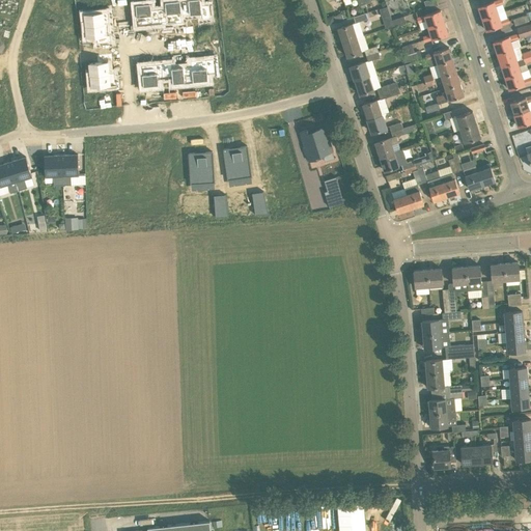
[(183,16),(180,0),(174,0),(165,1),(166,8),(159,9),(161,23),(167,22),(167,25),(183,23),(184,23),(183,16)]
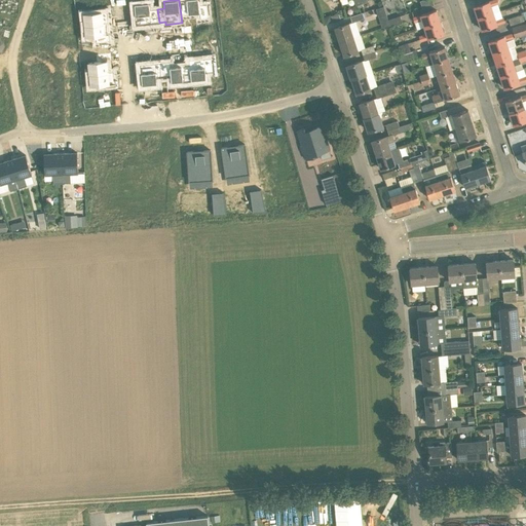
[(208,17),(207,4),(199,5),(198,0),(179,0),(181,15),(199,13),(200,19),(208,17)]
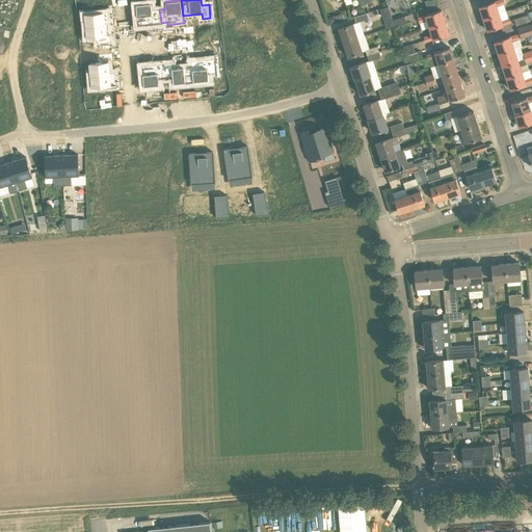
[(212,0),(214,16),(227,15),(225,0),(212,0)]
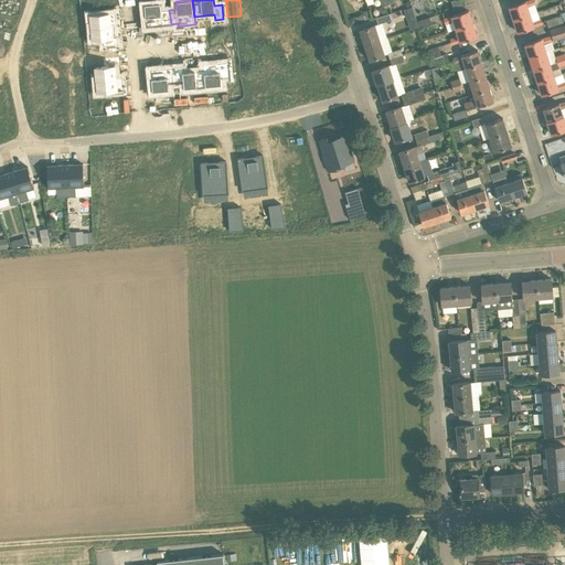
[(240,0),(241,16),(255,14),(253,0),(240,0)]
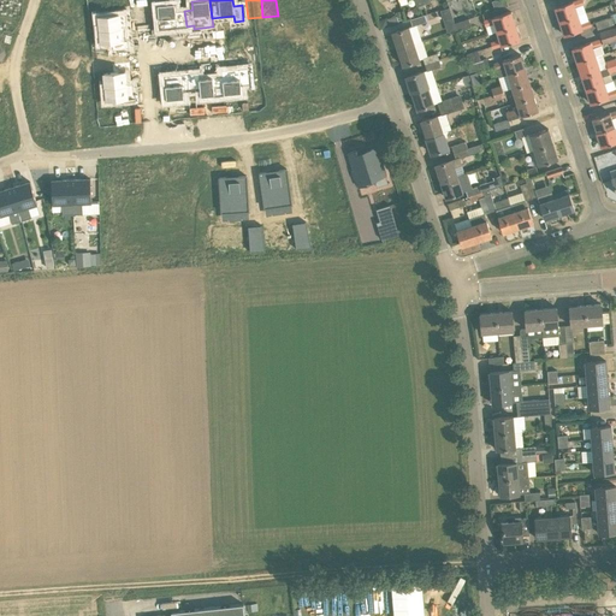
[(276,0),(278,16),(292,13),(290,0),(276,0)]
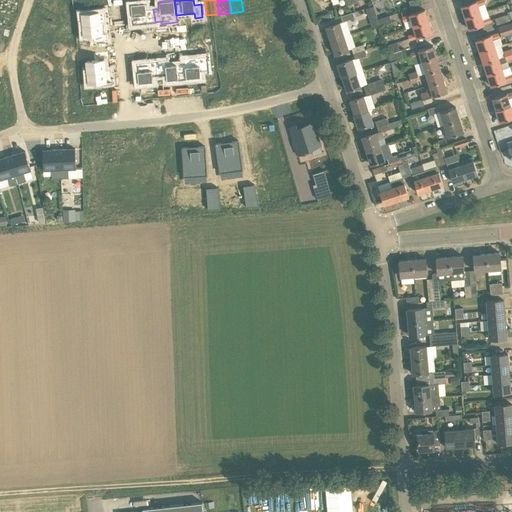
[(241,0),(243,11),(255,10),(254,0),(241,0)]
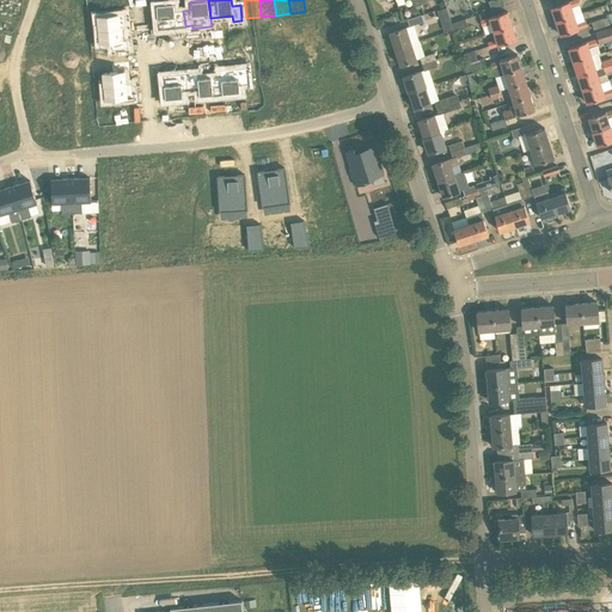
[(319,11),(318,0),(304,0),(305,12),(319,11)]
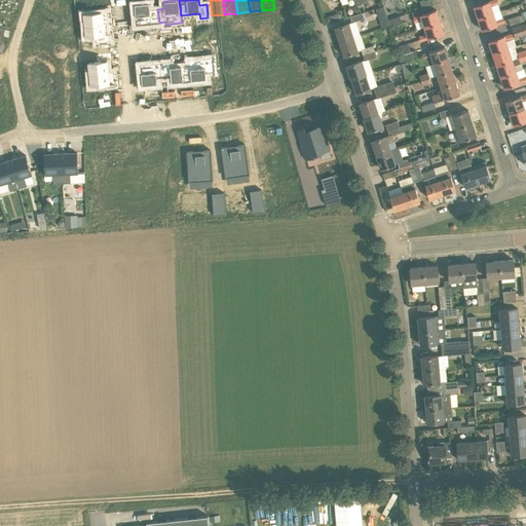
[(433,0),(423,0),(420,1),(423,9),(435,5),(433,0)]
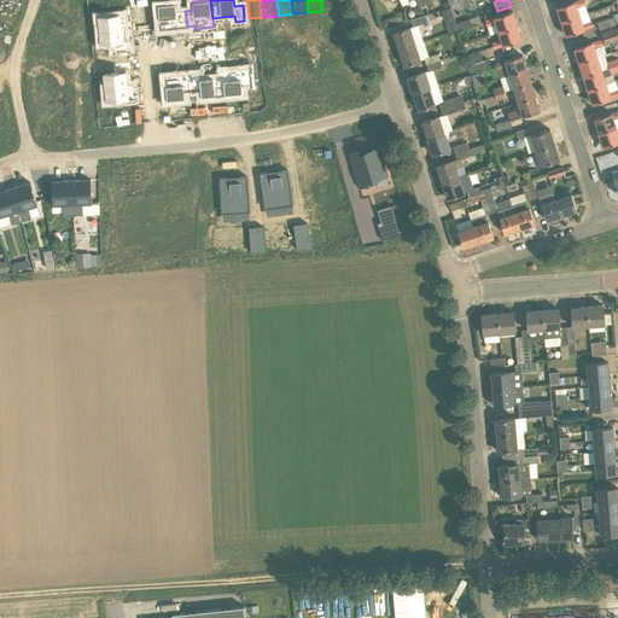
[(577,7),(587,4),(584,0),(577,0),(571,3),(558,6),(563,21),(579,16),(577,7)]
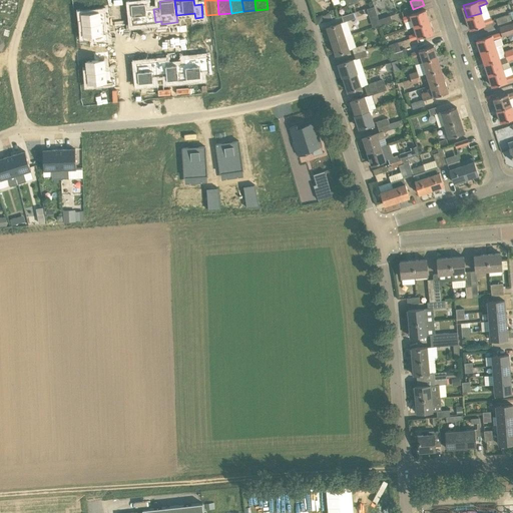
[(155,22),(153,9),(147,9),(146,2),(131,4),(133,24),(155,22)]
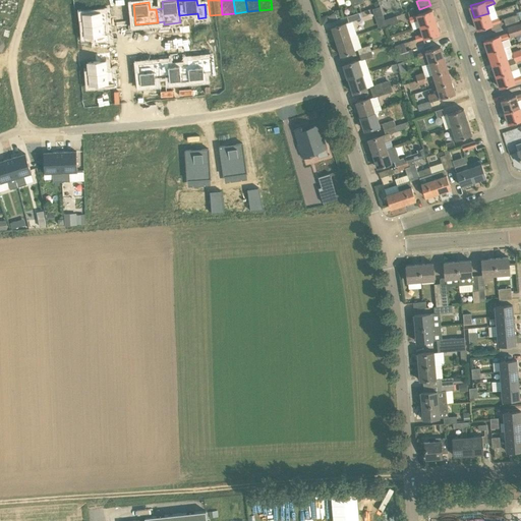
[(381,6),(372,9),(375,18),(384,15),(381,6)]
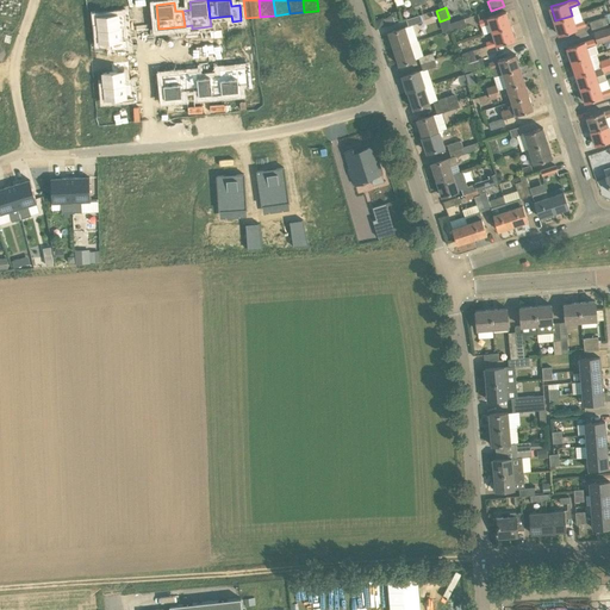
[(510,25),(506,12),(492,16),(479,20),(481,25),(484,35),(493,31),(510,25)]
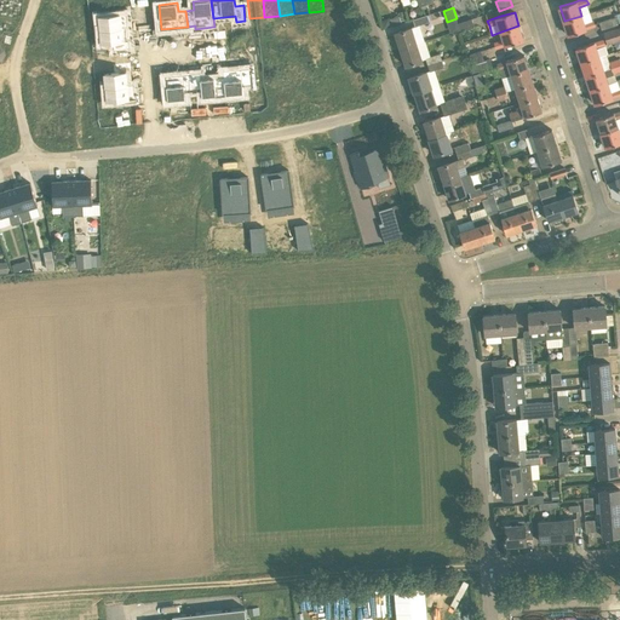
[(121,13),(98,16),(99,29),(122,27),(121,13)]
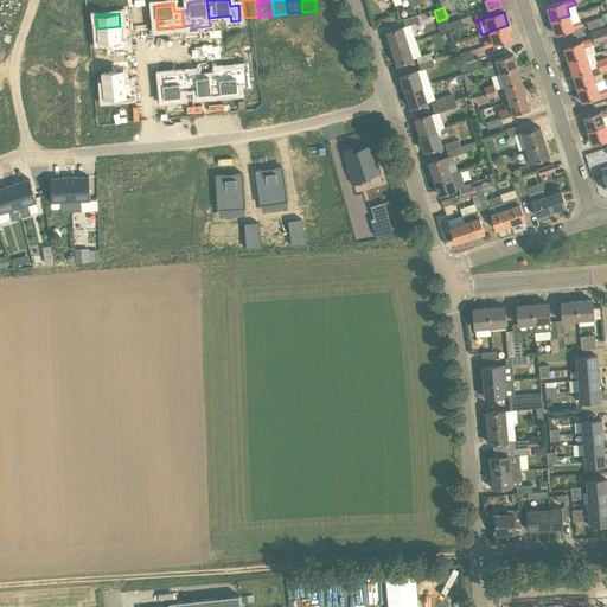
[(396,14),(382,19),(384,26),(398,21),(396,14)]
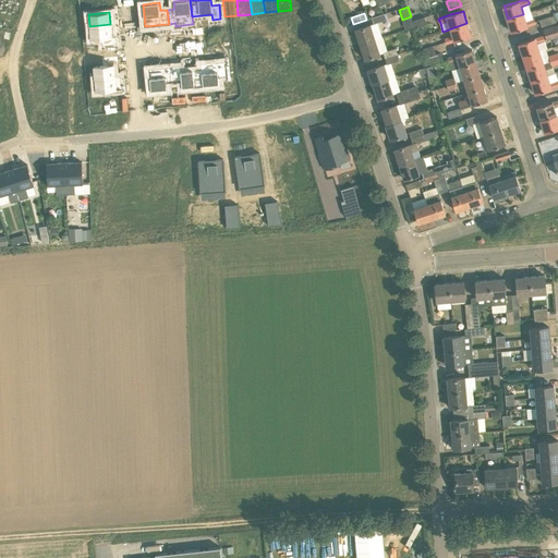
[(385,13),(375,16),(372,17),(374,24),(387,20),(385,13)]
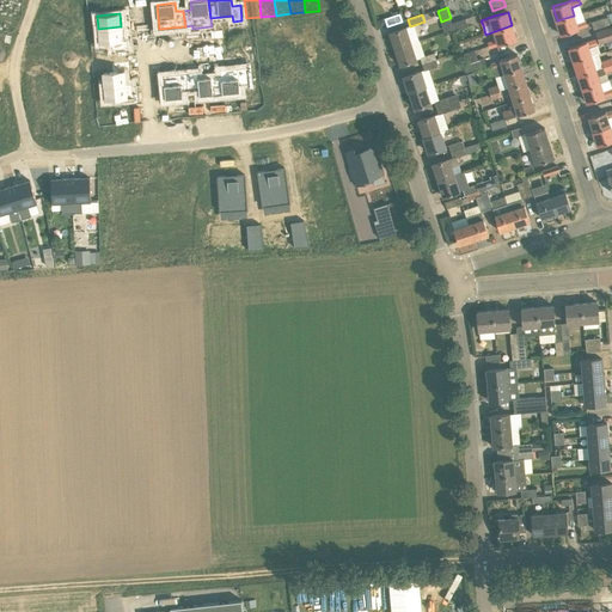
[(557,20),(562,36),(575,31),(588,26),(586,20),(577,23),(574,16),(557,20)]
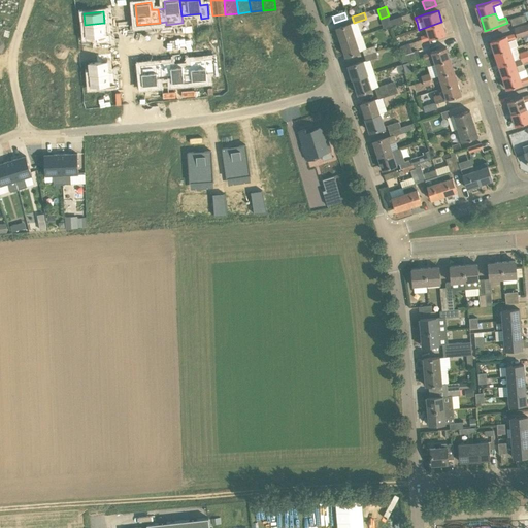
[(524,14),(521,17),(510,19),(513,26),(523,23),(526,22),(524,14)]
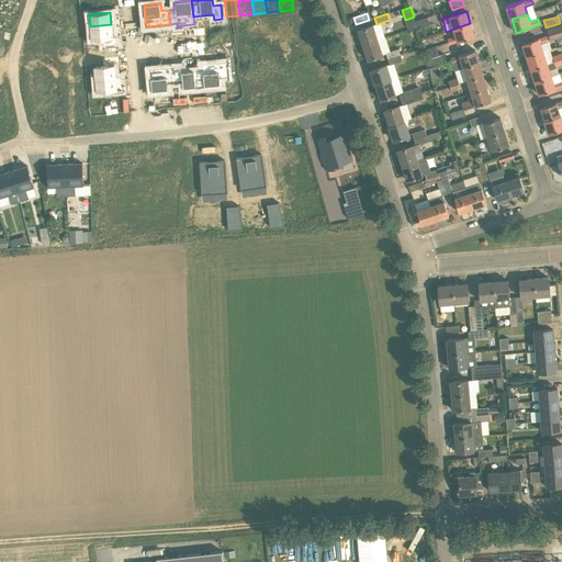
[(345,19),(347,26),(356,24),(353,17),(345,19)]
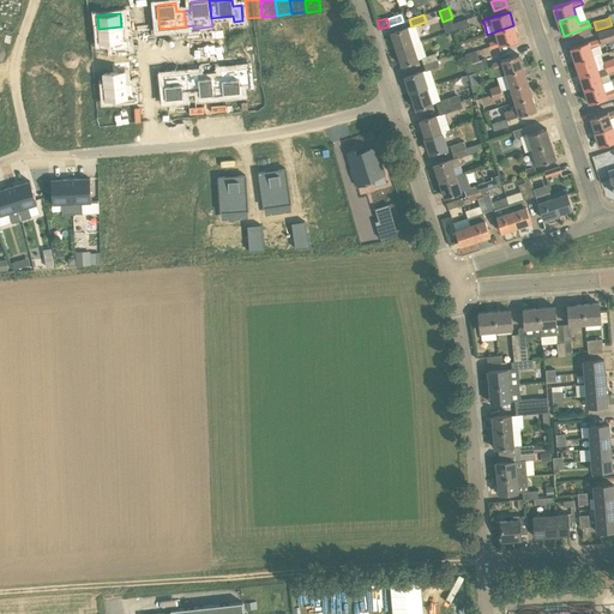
[(468,19),(455,23),(457,31),(470,28),(468,19)]
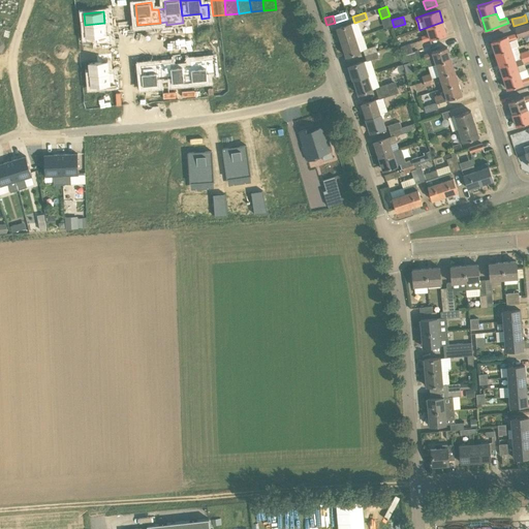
[(442,22),(428,27),(430,34),(422,36),(424,41),(435,38),(446,34),(442,22)]
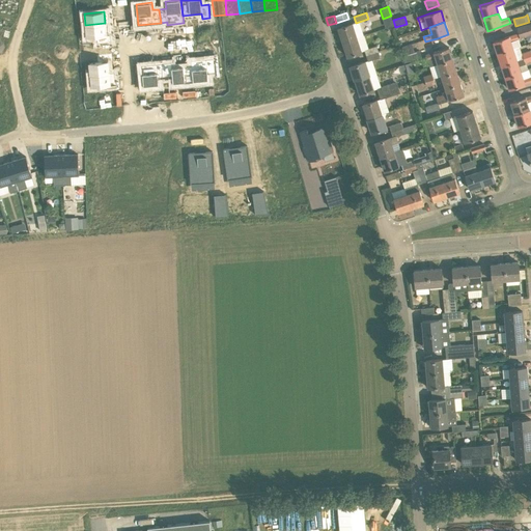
[(85,25),(87,37),(95,36),(96,44),(110,42),(110,34),(106,34),(105,23),(85,25)]
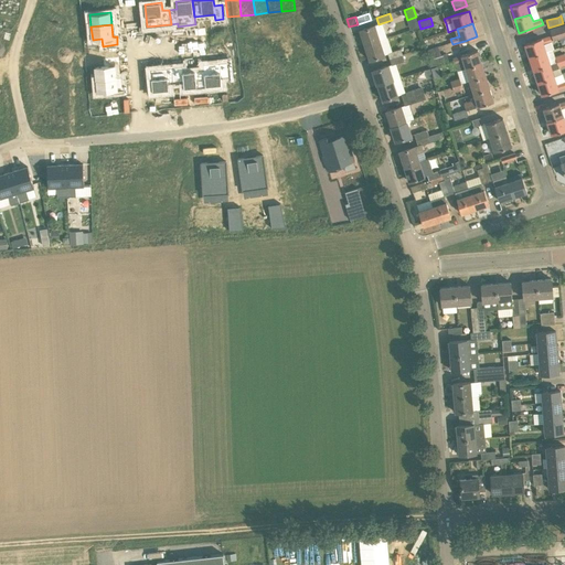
[(381,40),(375,24),(373,25),(360,30),(365,44),(381,40)]
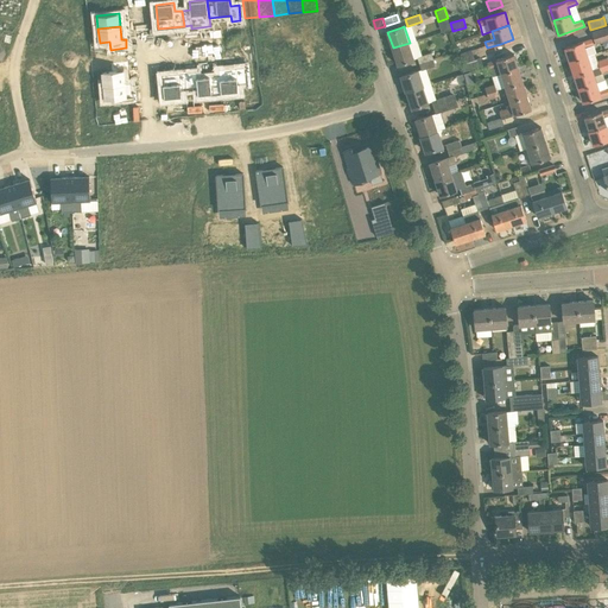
[(607,26),(591,32),(596,44),(607,39),(607,26)]
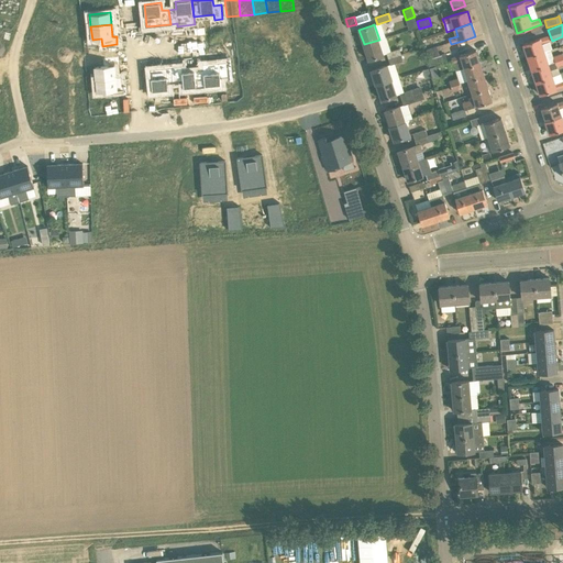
[(528,56),(544,51),(542,43),(551,41),(549,35),(523,43),(528,56)]
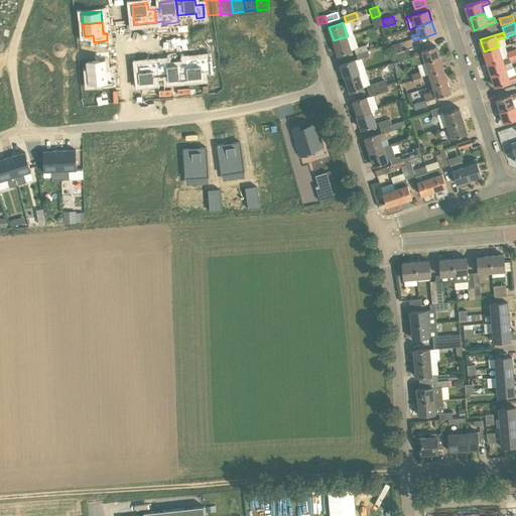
[(338,54),(352,50),(352,49),(348,36),(334,40),(338,54)]
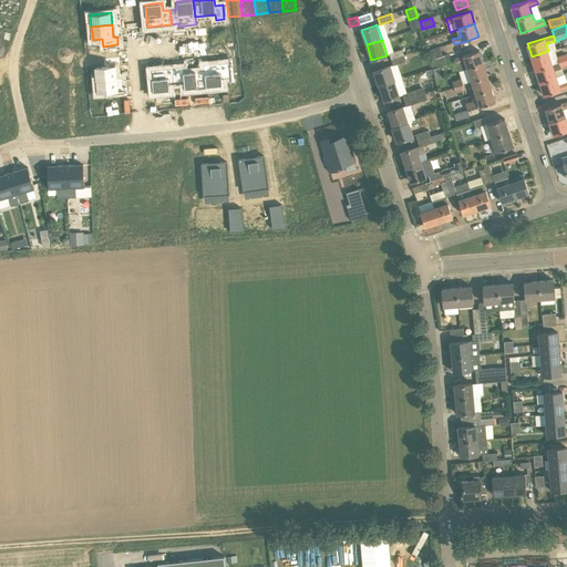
[(431,60),(443,55),(441,47),(428,51),(431,60)]
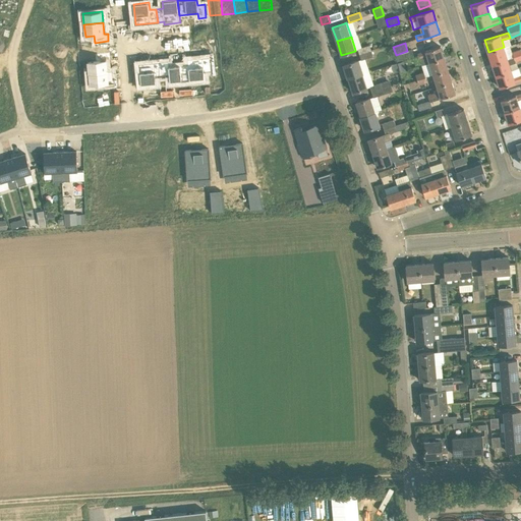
[(357,49),(358,50),(359,54),(371,50),(369,45),(362,47),(361,48),(357,49)]
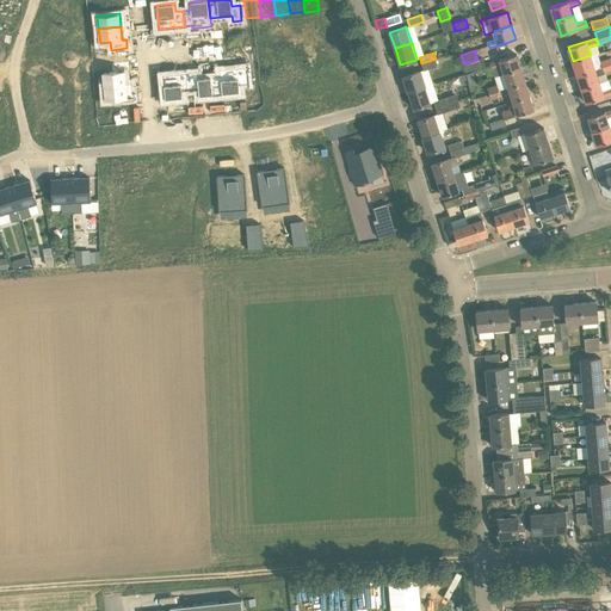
[(517,54),(503,59),(489,62),(492,68),(501,66),(504,73),(520,68),(517,54)]
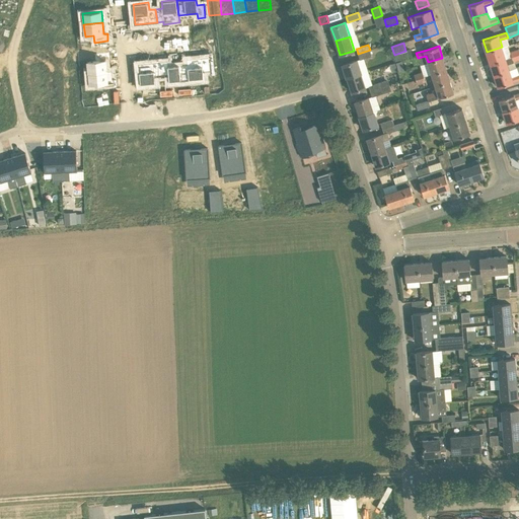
[(502,47),(487,52),(491,64),(506,59),(502,47)]
